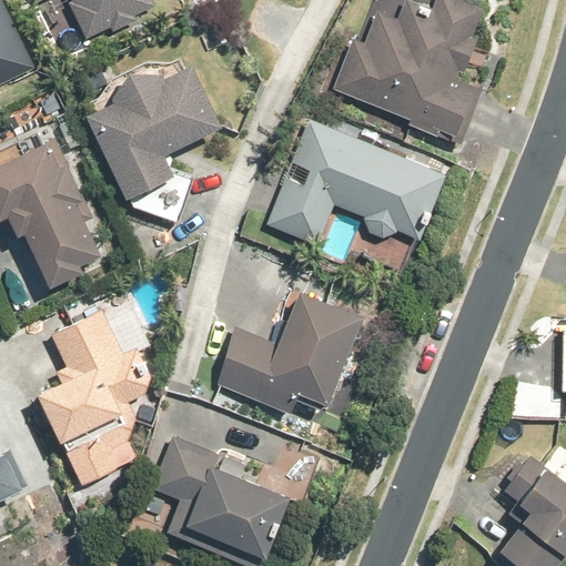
[(0,82),(33,67),(1,0),(0,0),(0,82)]
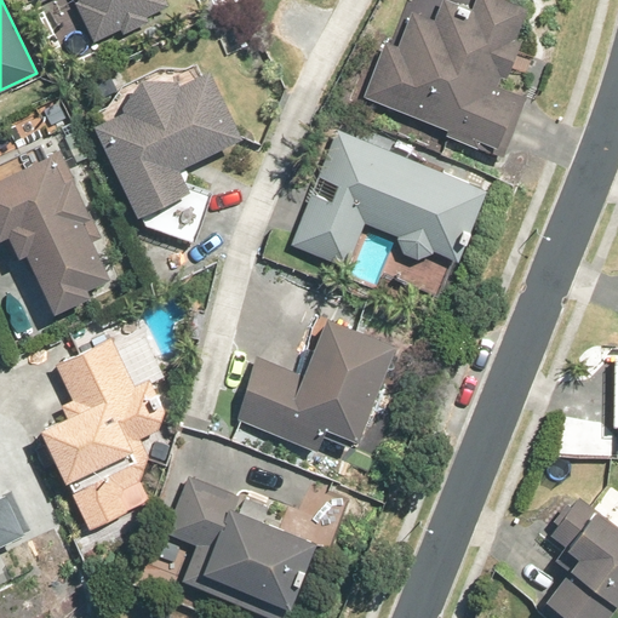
[(40,0),(41,1),(44,0),(78,0),(74,3),(93,43),(120,29),(122,34),(148,22),(147,17),(170,7),(166,0),(40,0)]
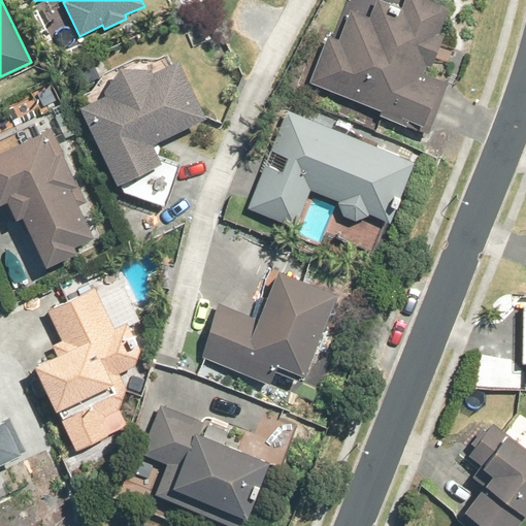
[(444,36),(437,34),(448,6),(433,0),(405,0),(402,8),(380,0),(377,0),(371,18),(352,10),(339,41),(328,36),(309,84),(381,111),(379,116),(404,126),(407,120),(423,126),(421,132),(428,135),(448,83),(424,73),(427,65),(431,66),(444,36)]
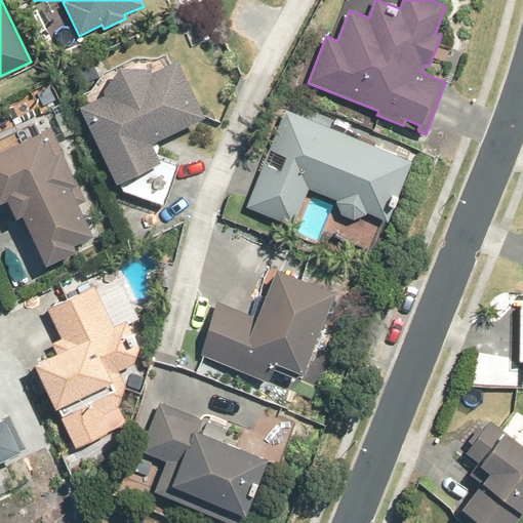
[(118,66),(103,89),(106,95),(80,107),(116,184),(161,163),(151,143),(204,118),(177,62),(153,73),(150,67),(146,69),(118,66)]
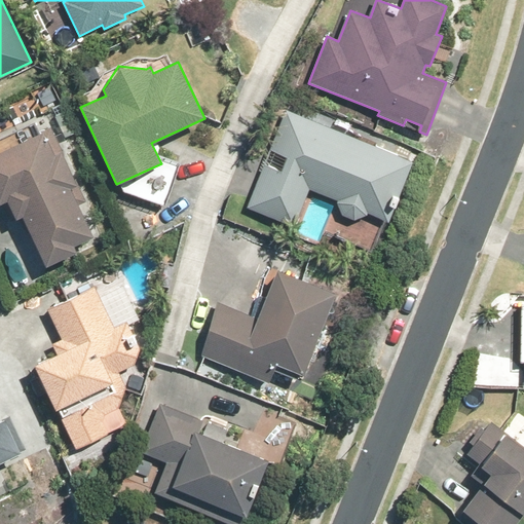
[(412,160),(287,111),(271,152),(288,158),(283,173),(264,165),(247,208),(293,226),(307,189),(338,201),(337,206),(342,215),(356,221),(366,215),(367,213),(387,221),(412,160)]
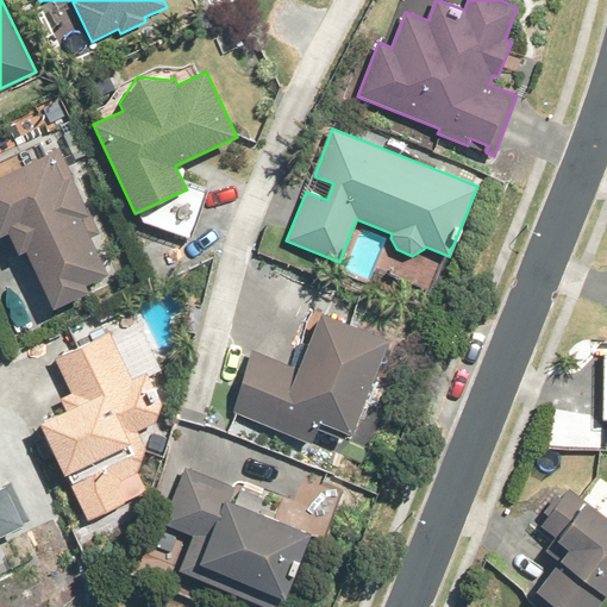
[(58,149),(0,174),(0,233),(8,231),(18,252),(25,249),(51,306),(89,289),(86,281),(107,271),(92,237),(97,235),(58,149)]
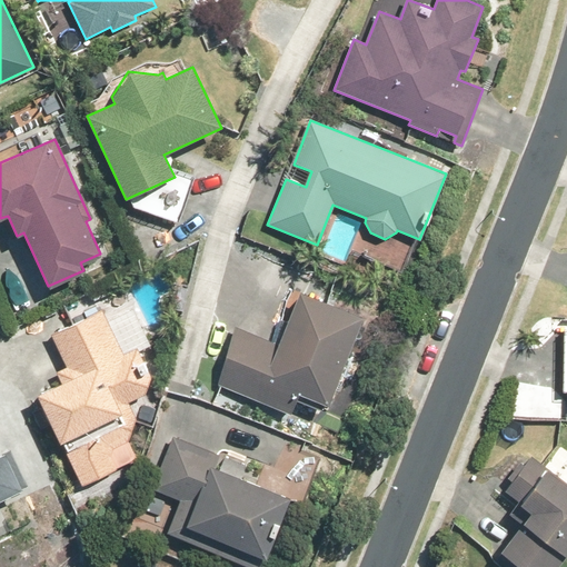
[(300,291),(279,344),(235,327),(212,383),(290,414),(296,399),(321,410),(325,401),(327,403),(361,318),(300,291)]
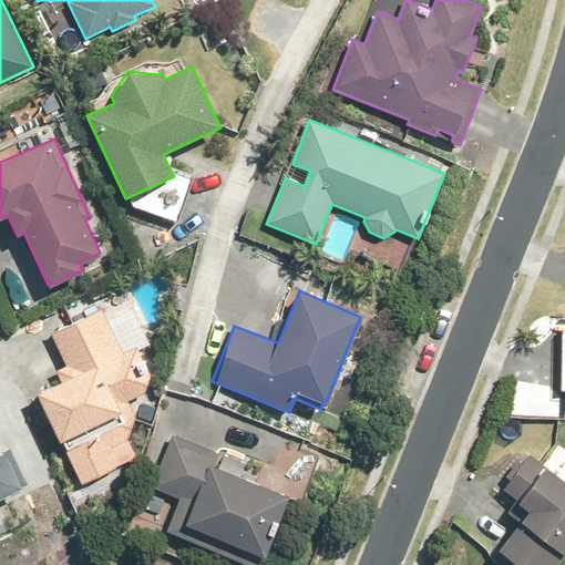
[(60,382),(37,393),(80,486),(114,470),(109,456),(111,448),(127,439),(134,420),(125,402),(142,394),(149,377),(134,347),(121,353),(100,310),(50,334),(65,367),(55,372),(60,382)]
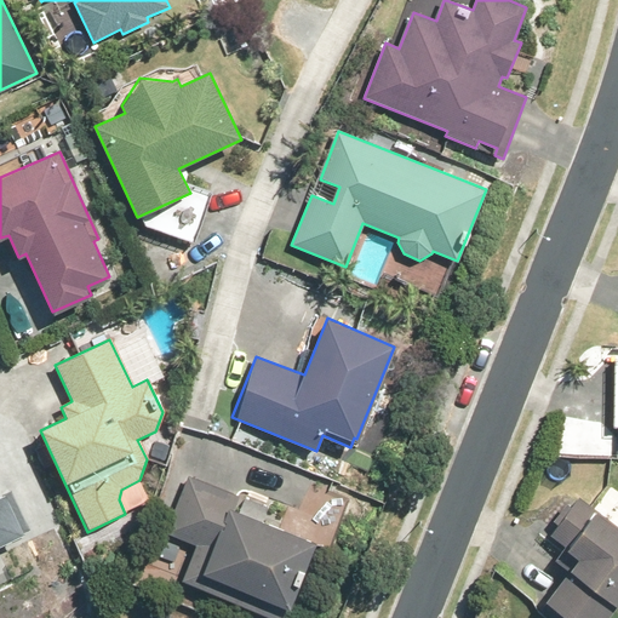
[(188,478),(165,533),(196,545),(183,582),(274,617),(282,617),(314,538),(261,518),(265,508),(188,478)]
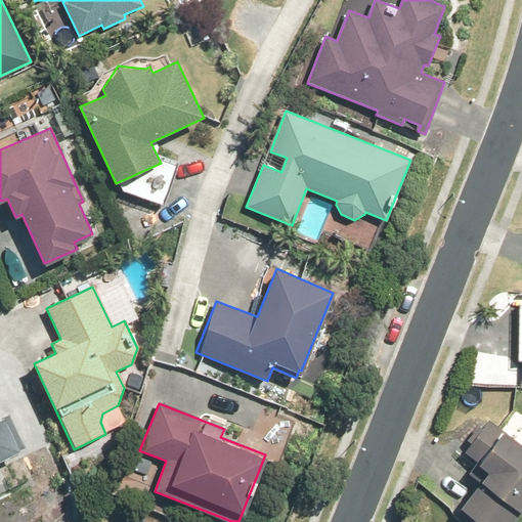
[(0,453),(22,443),(7,412),(3,415),(1,411),(0,411),(0,453)]
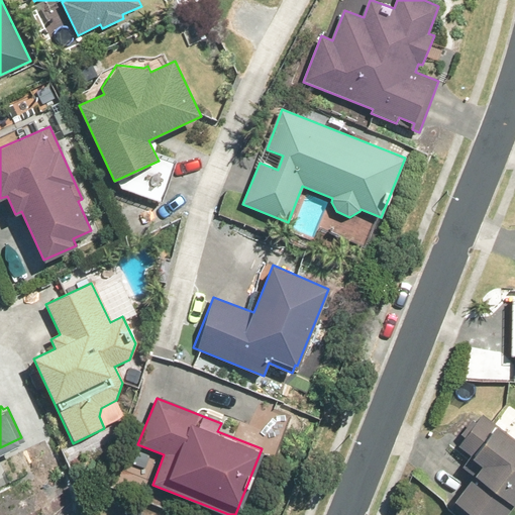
[(474,476),(455,501),(474,514),(506,514),(514,503),(514,439),(482,416),(458,446),(472,456),(462,467),(474,476)]
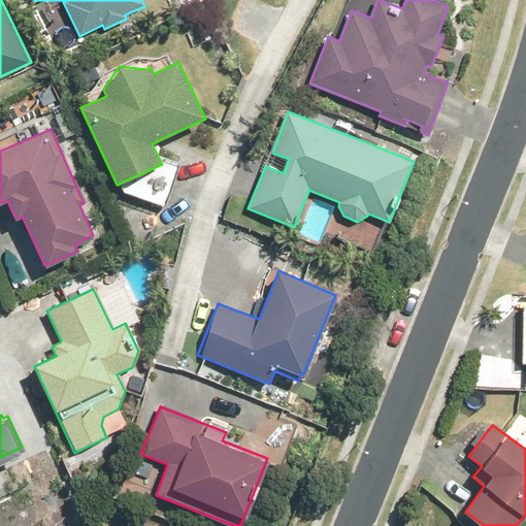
All buildings are outlined.
